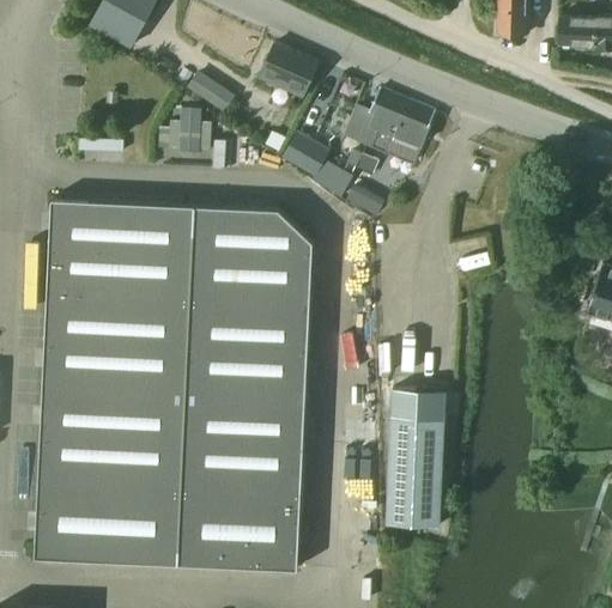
[(132,50),(157,0),(102,0),(89,26),(132,50)]
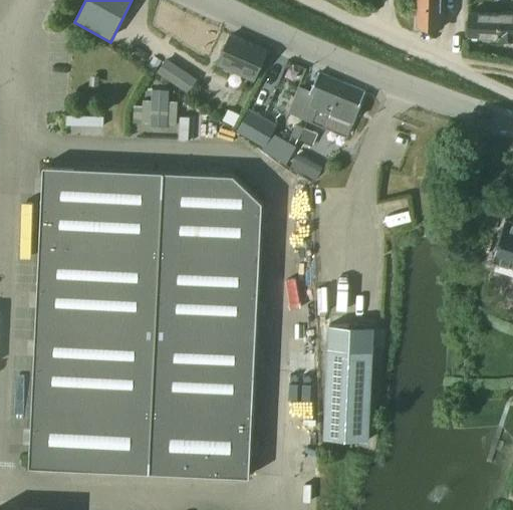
[(442,32),(442,0),(416,0),(417,32),(442,32)]
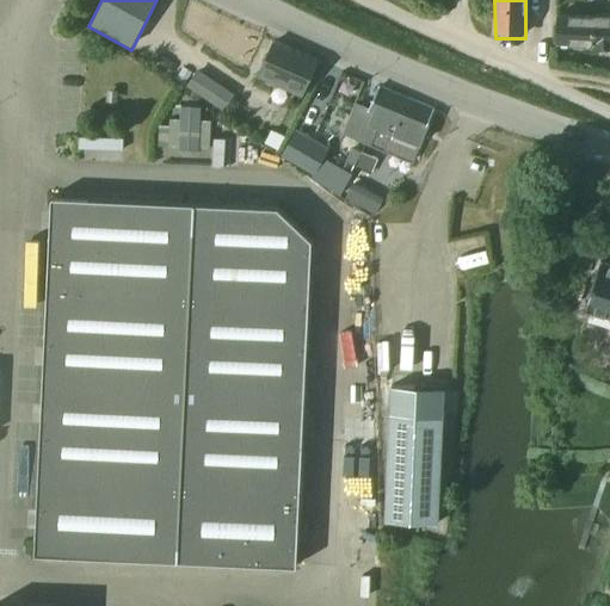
[(556,18),(555,49),(590,49),(590,51),(609,53),(609,18),(609,17),(593,17),(592,19),(556,18)]
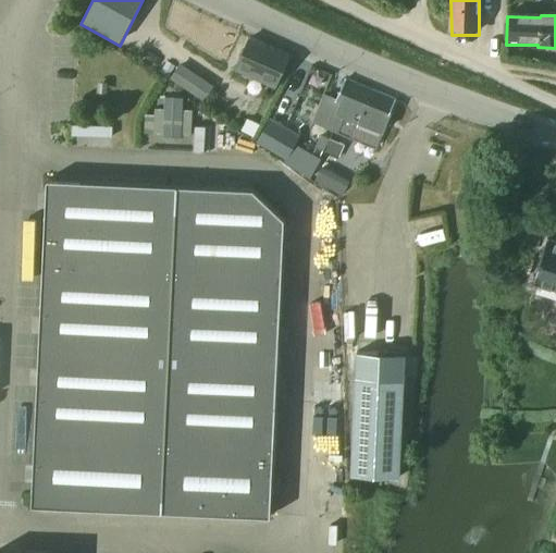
[(291,60),(251,41),(248,40),(233,73),(250,81),(254,76),(279,87),(291,60)]
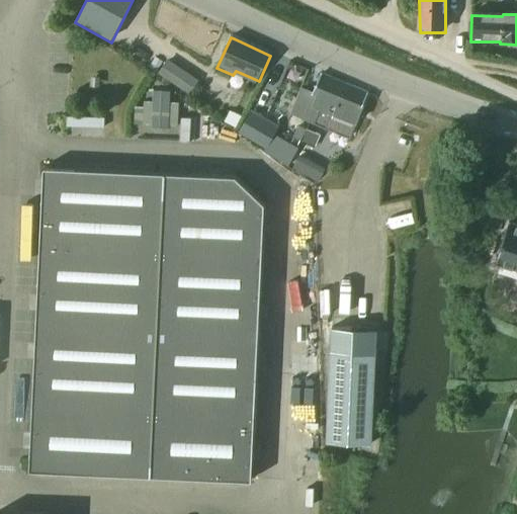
[(327,113),(331,104),(338,107),(346,88),(320,77),(312,96),(300,92),(290,116),(314,126),(321,110),(327,113)]
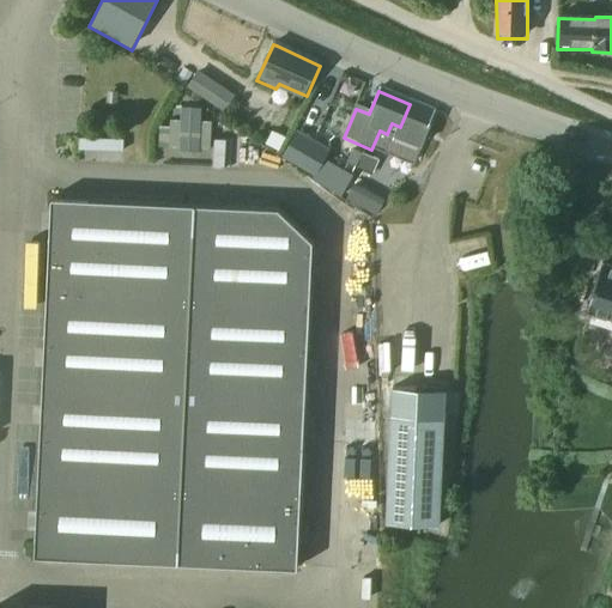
[(380,131),(371,150),(412,166),(434,114),(410,104),(400,127),(392,123),(387,134),(380,131)]
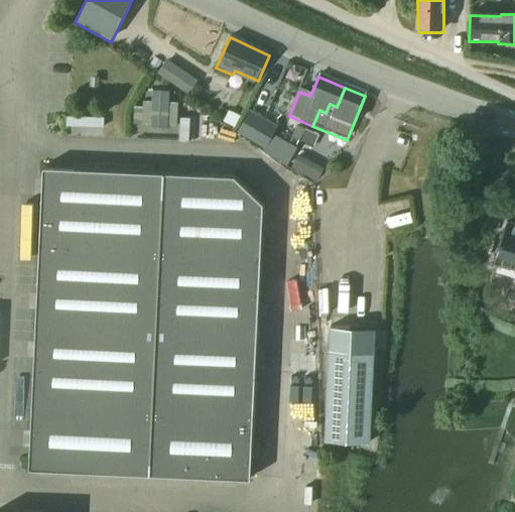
[(229,112),(223,125),(235,131),(241,118),(229,112)]
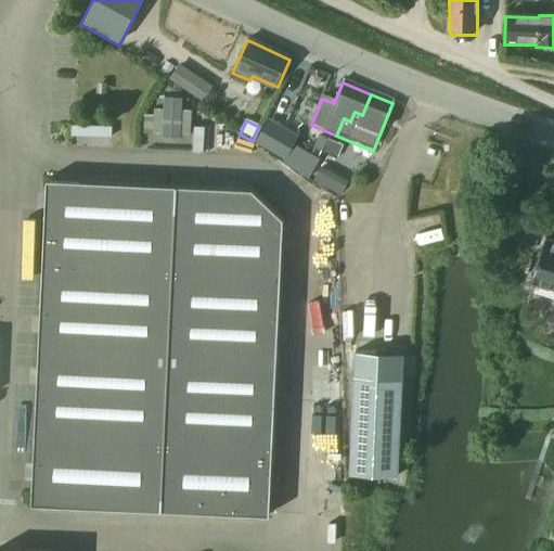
[(269,123),(256,145),(284,162),(297,139),(269,123)]
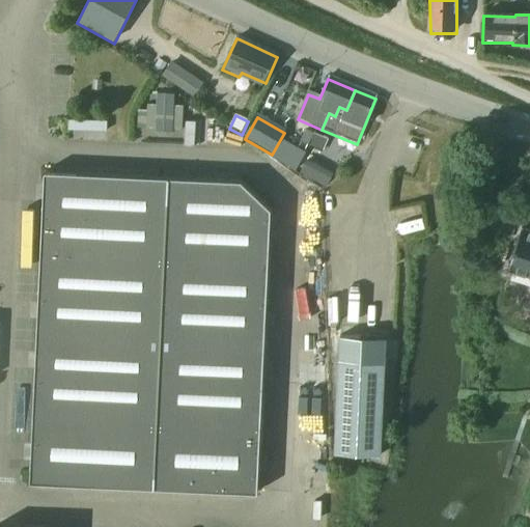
[(313,135),(307,147),(322,153),(327,140),(313,135)]
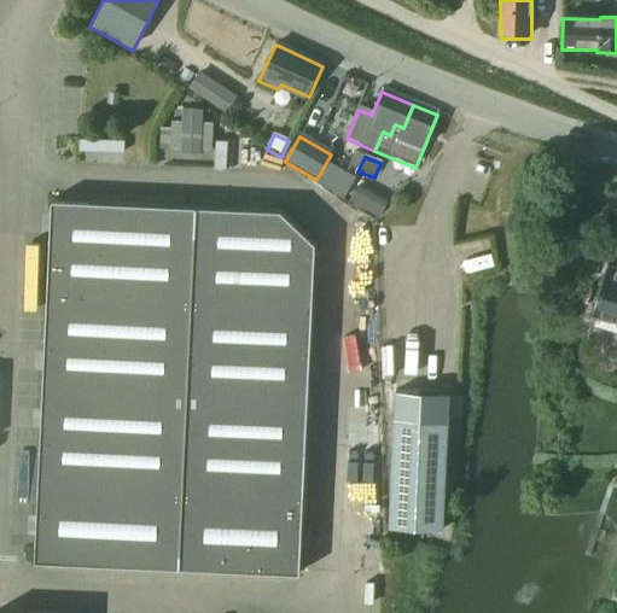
[(356,188),(348,205),(378,222),(386,204),(356,188)]
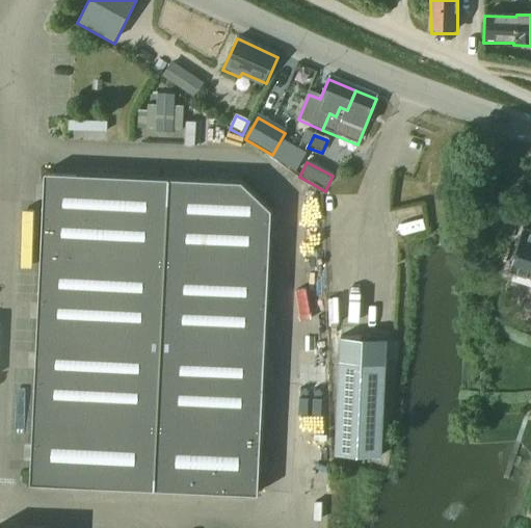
[(241,184),(55,176),(44,175),(37,308),(36,324),(35,358),(29,486),(258,497),(267,290),(271,212),(241,184)]
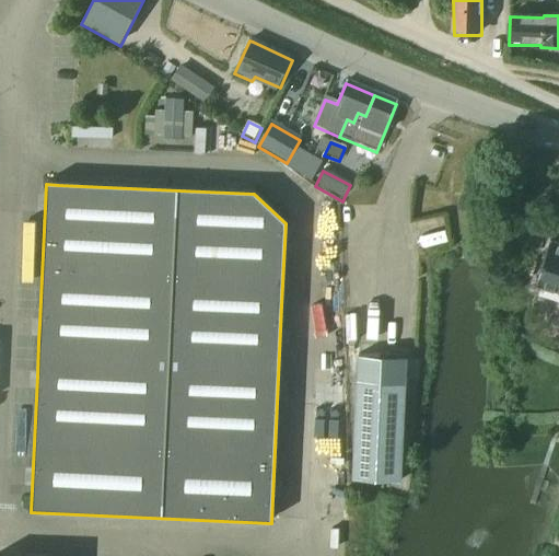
[(558,245),(548,242),(534,286),(533,287),(558,294),(558,245)]
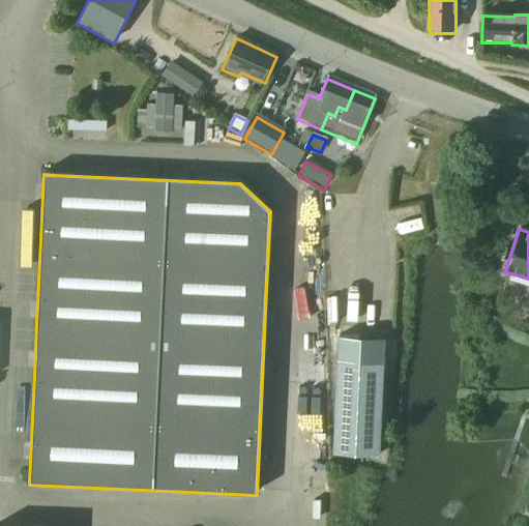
[(338,362),(333,456),(379,458),(383,364),(338,362)]
